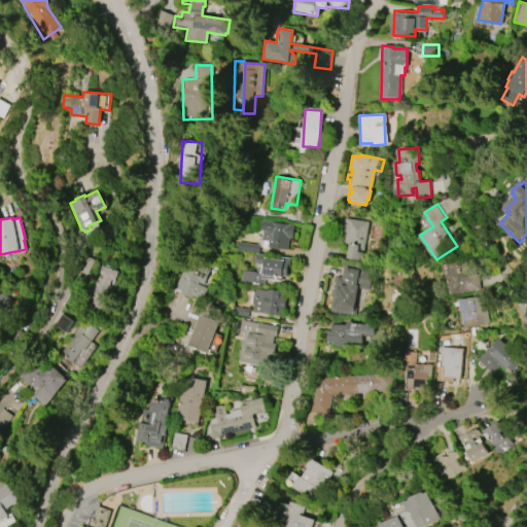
[(344,218),(366,222),(360,260),(346,258),(348,244),(344,243),(345,233),(342,232),(344,218)]
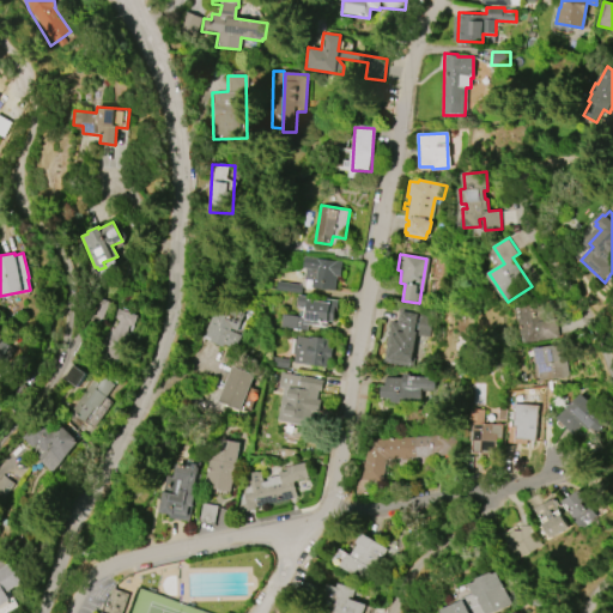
[(301,293),(275,290),(277,281),(305,285),(305,279),(304,279),(305,268),(302,268),(304,256),(341,262),(340,275),(337,275),(334,291),(311,287),(311,289),(302,287),(301,293)]
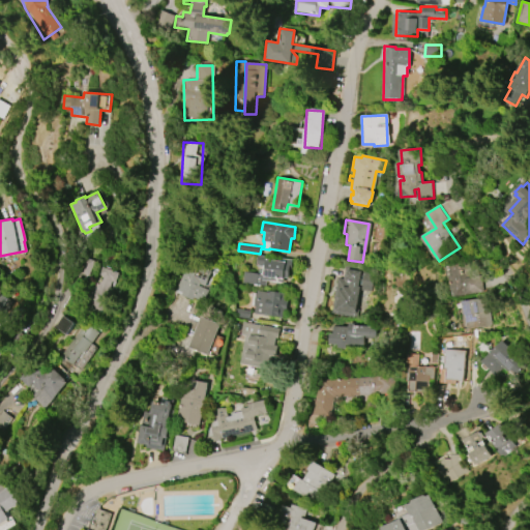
[(242,283),(243,272),(262,274),(263,267),(257,266),(258,256),(292,260),(291,270),(289,269),(288,278),(284,277),(283,283),(266,281),(265,287),(242,283)]
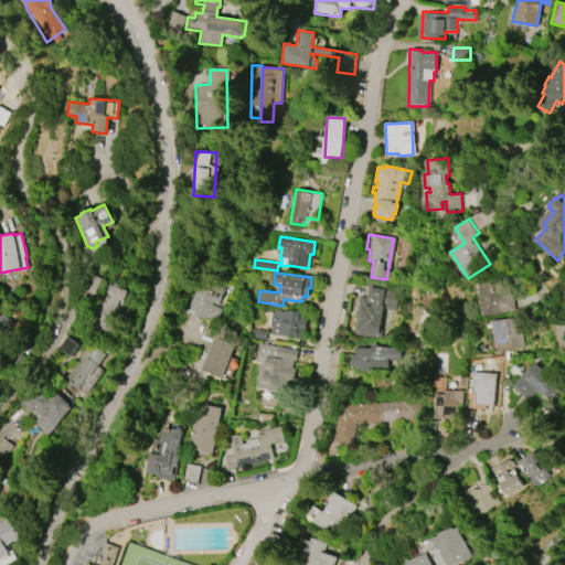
[(99,278),(94,294),(83,290),(88,274),(99,278)]
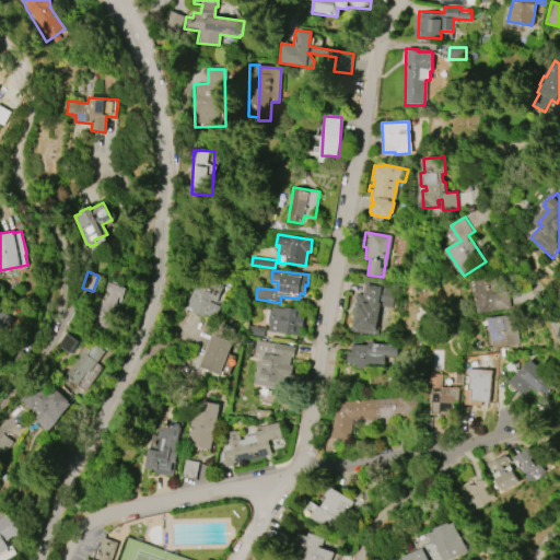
[(478,305),(475,292),(478,291),(475,277),(499,272),(502,292),(508,291),(511,308),(481,313),(480,305),(478,305)]
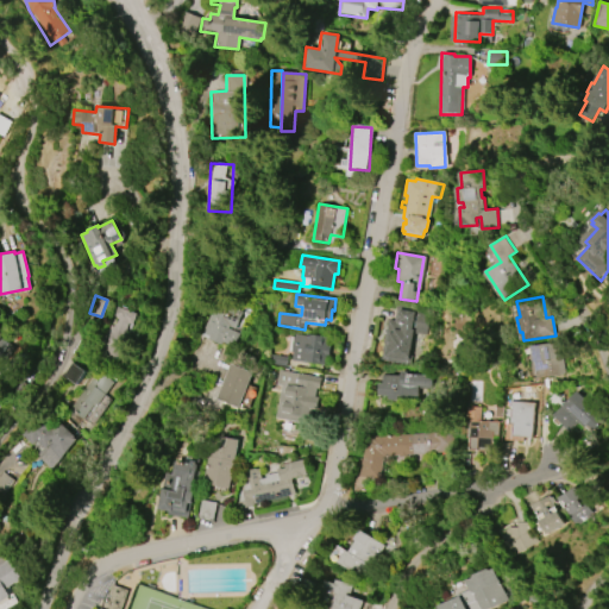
[(201,333),(212,308),(221,312),(225,302),(242,311),(234,328),(240,331),(234,346),(223,341),(221,344),(208,339),(208,337),(201,333)]
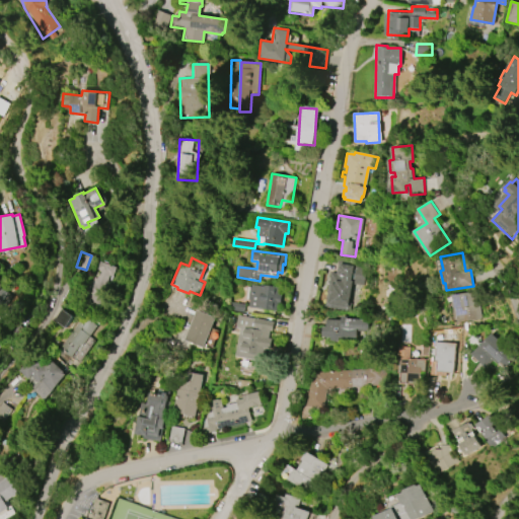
[(102,307),(116,267),(97,262),(85,302),(102,307)]
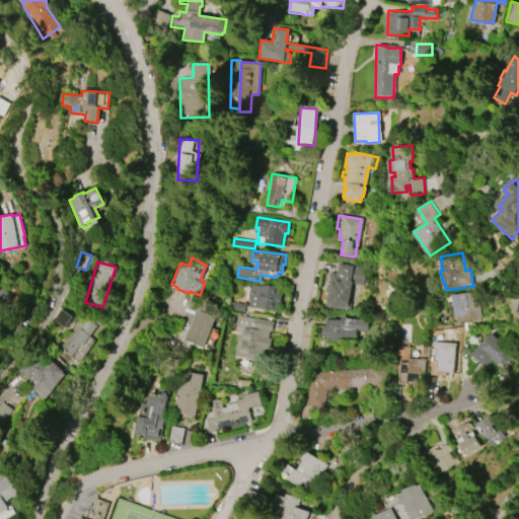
[(324,306),(330,273),(336,273),(338,262),(366,267),(363,286),(352,284),(347,310),(324,306)]
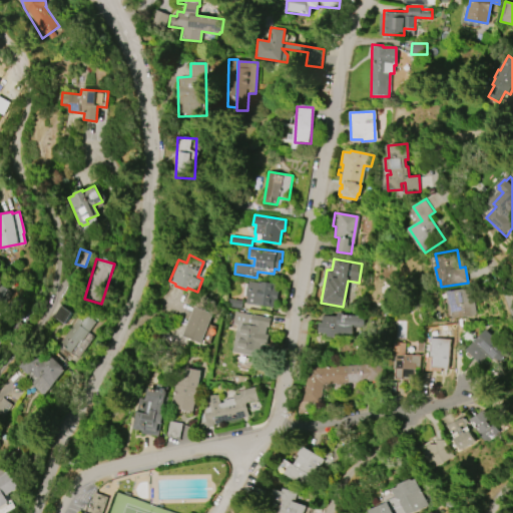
[(273,307),(245,304),(246,297),(244,297),(246,284),(247,284),(248,282),(257,283),(257,281),(277,283),(276,291),(278,292),(277,300),(274,299),(273,307)]
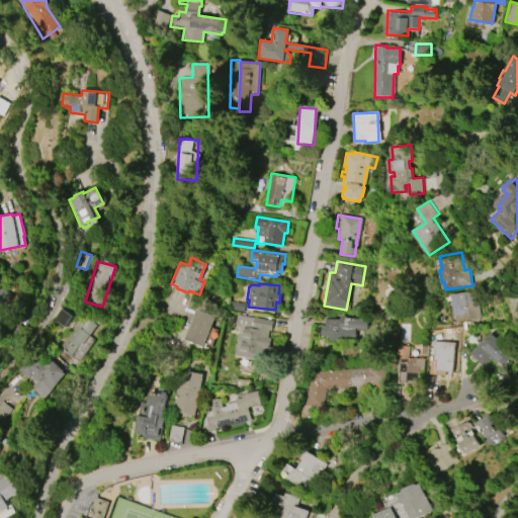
[(0,308),(2,310),(12,294),(0,286),(0,308)]
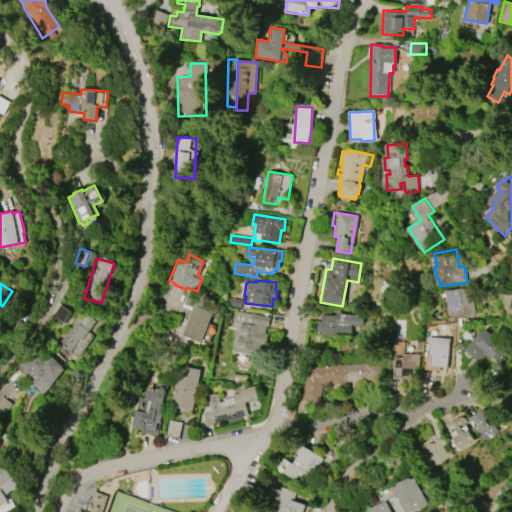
[(447,291),(472,287),(476,314),(451,317),(447,291)]
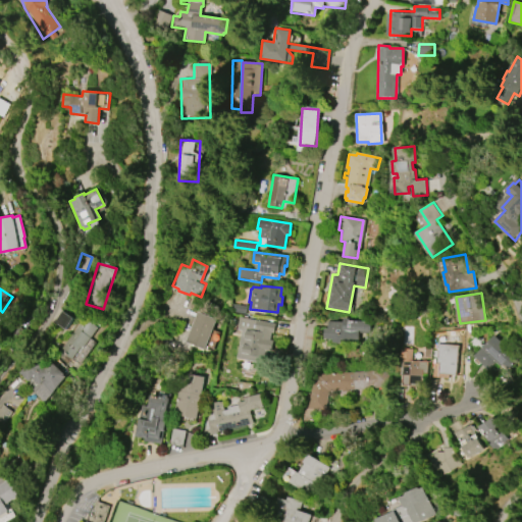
[(54,322),(62,311),(72,318),(65,329),(54,322)]
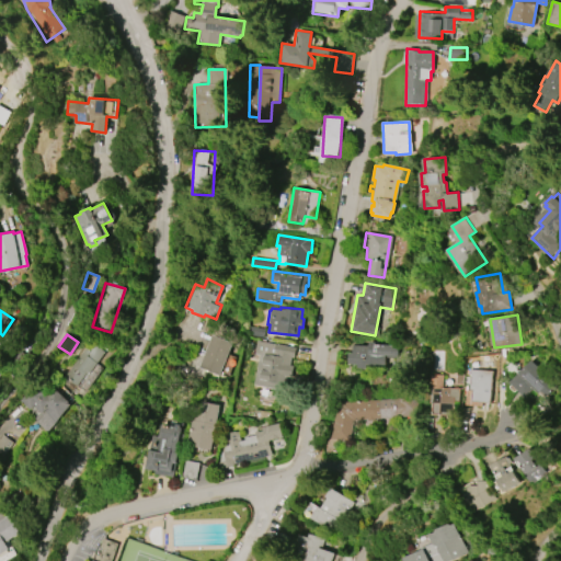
[(198,368),(212,334),(232,343),(219,376),(198,368)]
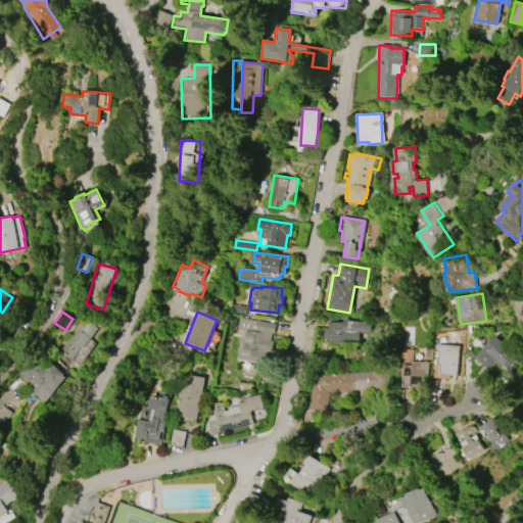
[(275,324),(274,333),(272,333),(270,341),(274,341),(272,352),(262,350),(260,359),(254,357),(254,361),(246,360),(246,358),(238,357),(243,331),(237,330),(239,318),(275,324)]
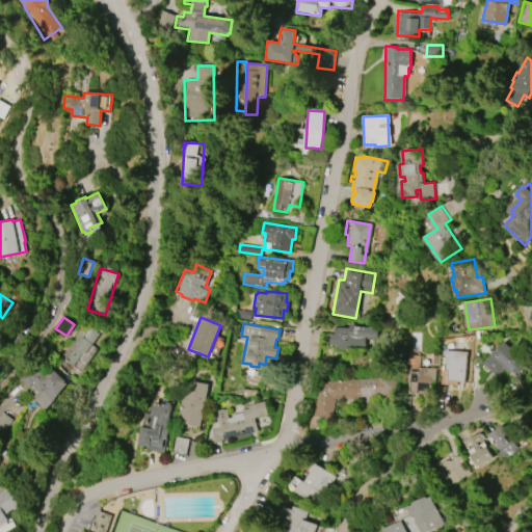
[(330,345),(330,335),(334,335),(335,327),(350,328),(350,324),(356,324),(356,326),(378,327),(377,338),(365,338),(365,346),(347,345),(347,349),(340,348),(340,345),(330,345)]
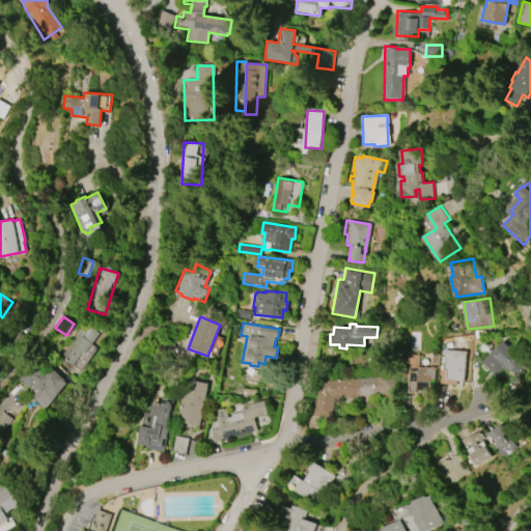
[(99,333),(84,353),(82,352),(73,364),(60,356),(80,329),(83,331),(88,325),(99,333)]
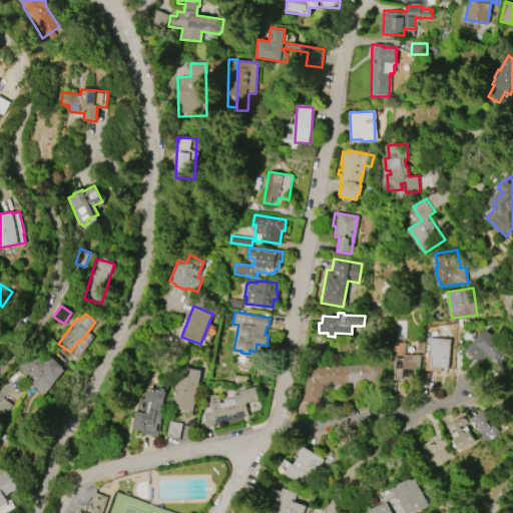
[(481,363),(467,350),(487,328),(511,352),(499,365),(488,355),(481,363)]
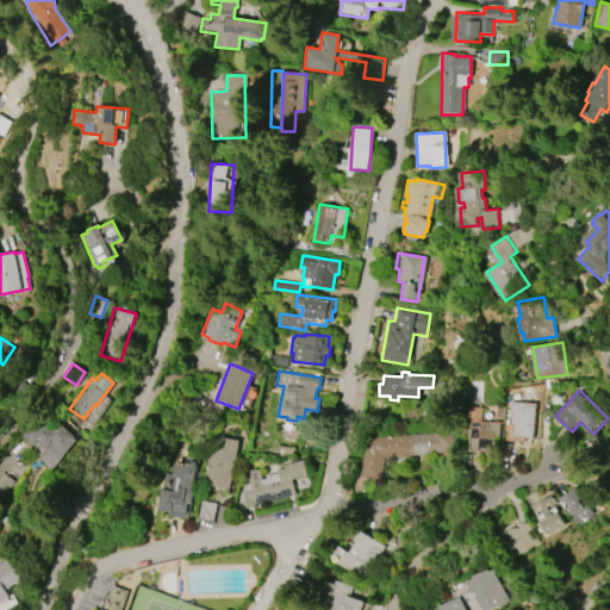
[(511,402),(534,404),(531,437),(523,437),(523,441),(506,440),(508,424),(510,424),(510,417),(511,417),(512,410),(510,410),(511,402)]
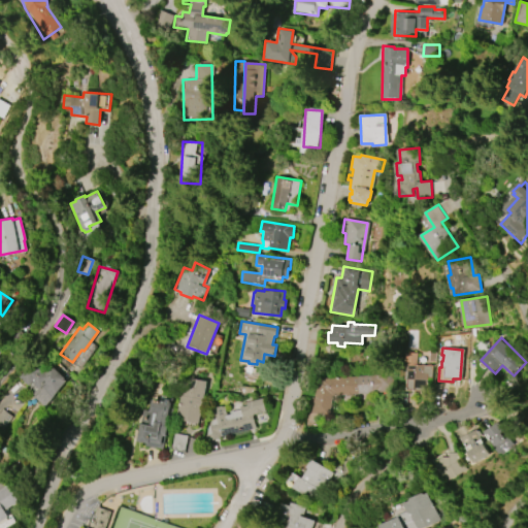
[(431,365),(431,377),(427,376),(426,391),(406,390),(406,378),(405,378),(405,371),(406,371),(406,365),(403,365),(404,353),(417,353),(417,364),(431,365)]
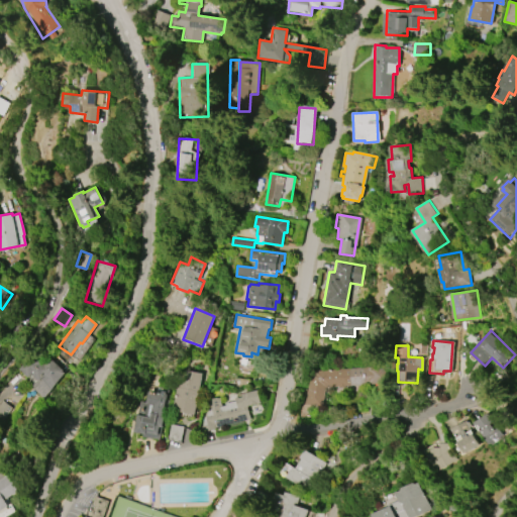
[(45,397),(66,372),(47,357),(41,366),(29,354),(15,372),(45,397)]
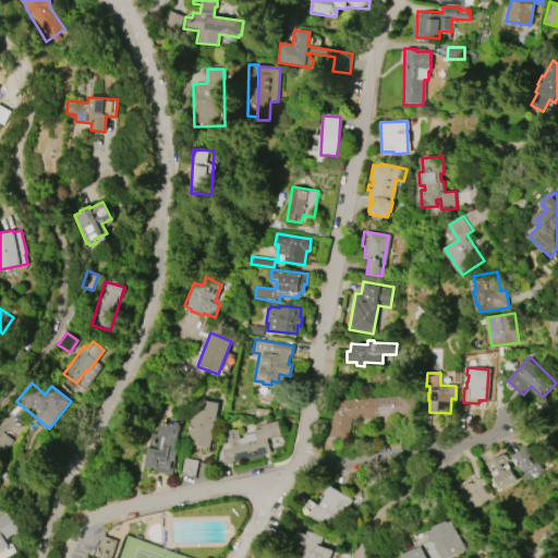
[(336,401),(414,395),(415,413),(372,417),(373,420),(364,420),(364,417),(351,419),(348,438),(329,436),(336,401)]
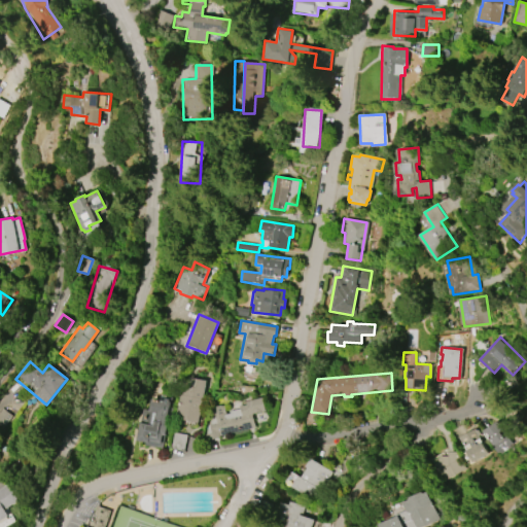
[(206,380),(198,423),(176,418),(183,376),(206,380)]
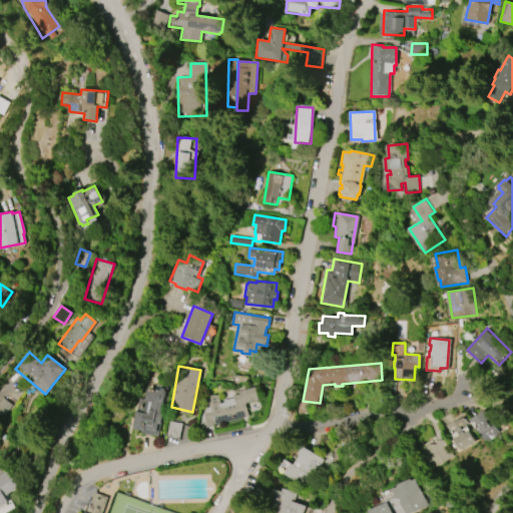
[(157,436),(139,433),(140,431),(131,429),(137,399),(142,400),(144,390),(154,392),(155,385),(160,386),(160,387),(166,388),(157,436)]
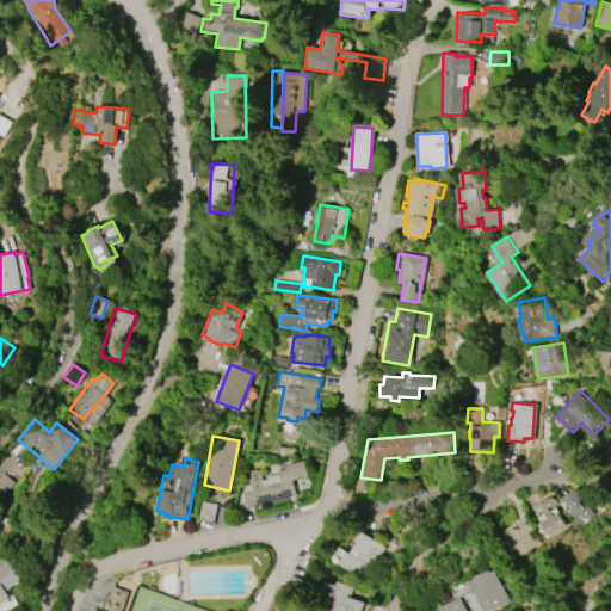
[(296,497),(246,507),(242,492),(248,491),(245,473),(259,469),(261,480),(266,479),(266,476),(279,474),(279,471),(287,469),(287,466),(304,461),(308,476),(292,480),(296,497)]
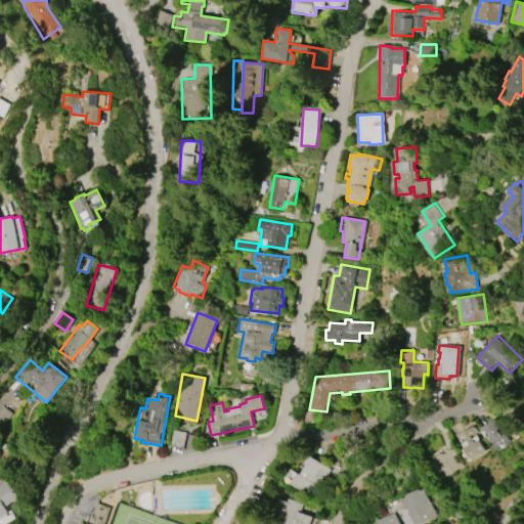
[(0,424),(3,426),(12,413),(1,405),(0,407),(0,424)]
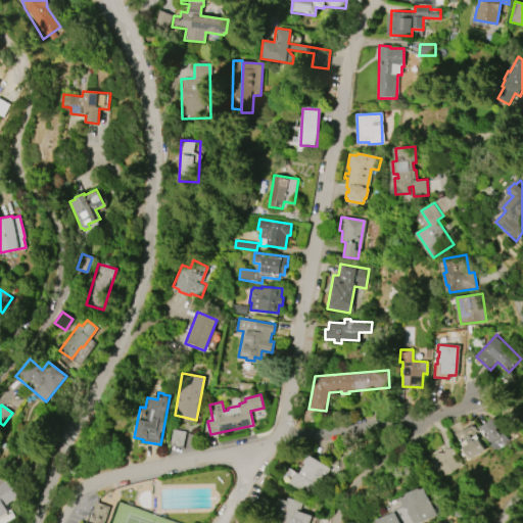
[(480,428),(494,419),(508,441),(494,450),(480,428)]
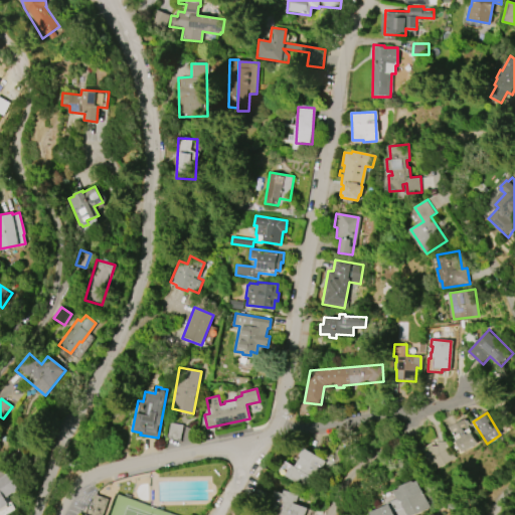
[(449,426),(463,419),(475,443),(461,451),(455,442),(456,441),(449,426)]
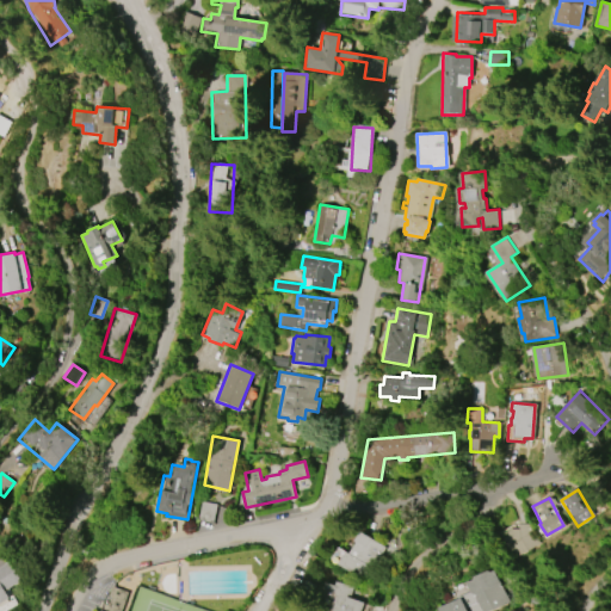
[(520,524),(532,524),(532,531),(537,531),(537,550),(505,550),(505,541),(511,529),(520,529),(520,524)]
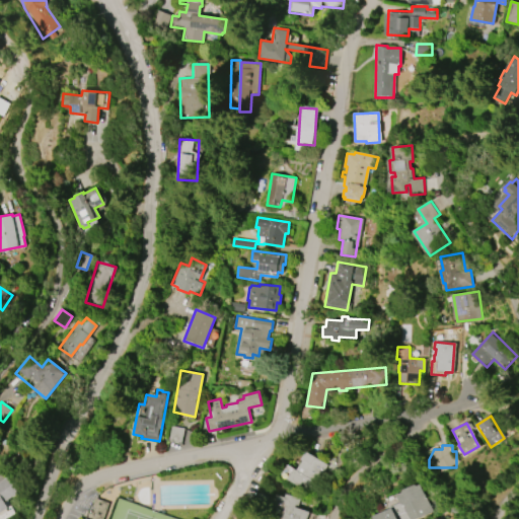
[(307,451),(311,454),(328,465),(315,485),(313,484),(311,486),(305,482),(303,486),(290,476),(295,468),(298,470),(304,461),(302,459),(307,451)]
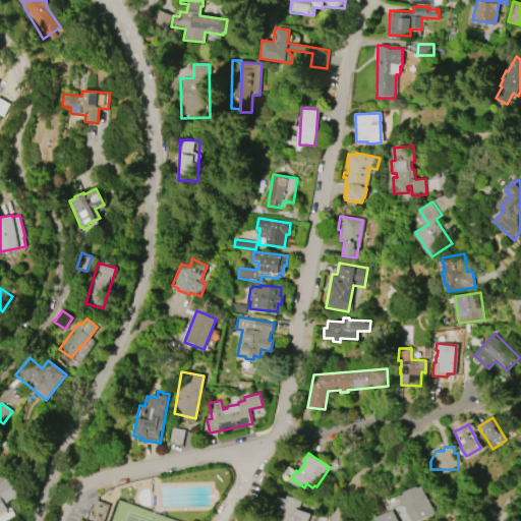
[(0,482),(8,478),(18,495),(4,504),(8,510),(6,511),(8,516),(2,520),(0,516),(0,482)]
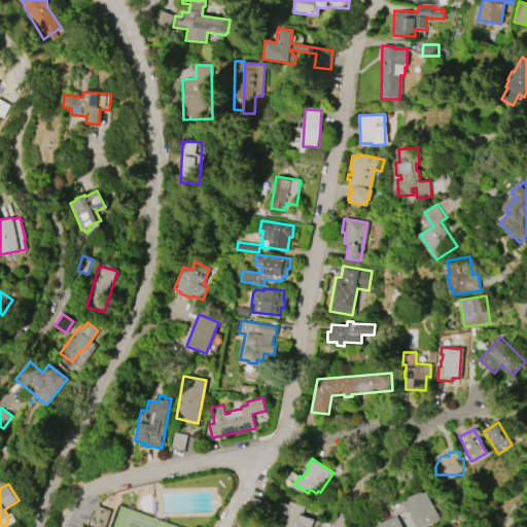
[(380,526),(379,524),(397,516),(397,514),(407,511),(402,502),(408,500),(409,497),(421,492),(424,493),(426,492),(438,519),(420,526),(380,526)]
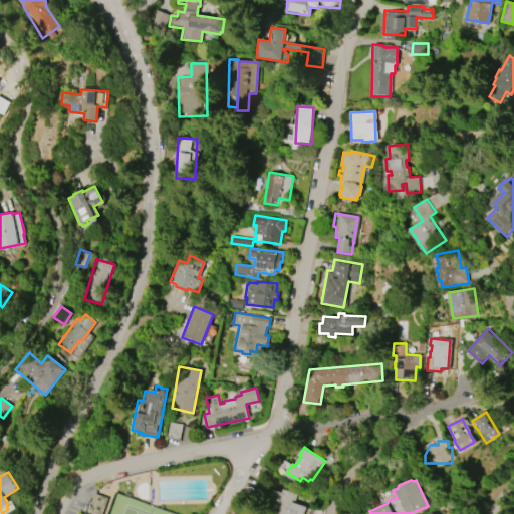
[(270,513),(268,513),(276,490),(284,493),(285,489),(298,494),(295,503),(307,507),(304,513),(270,513)]
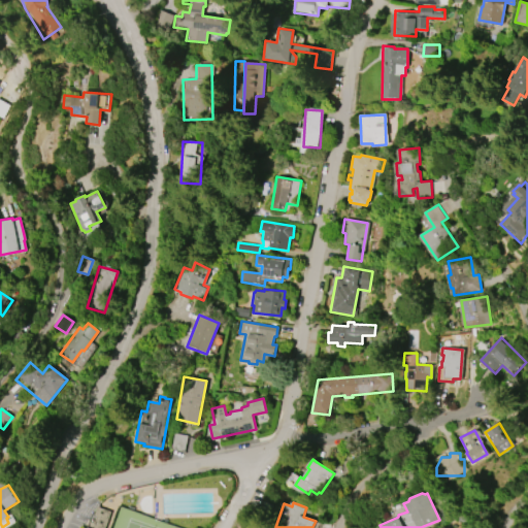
[(110,512),(104,527),(92,527),(97,517),(94,516),(97,506),(110,512)]
